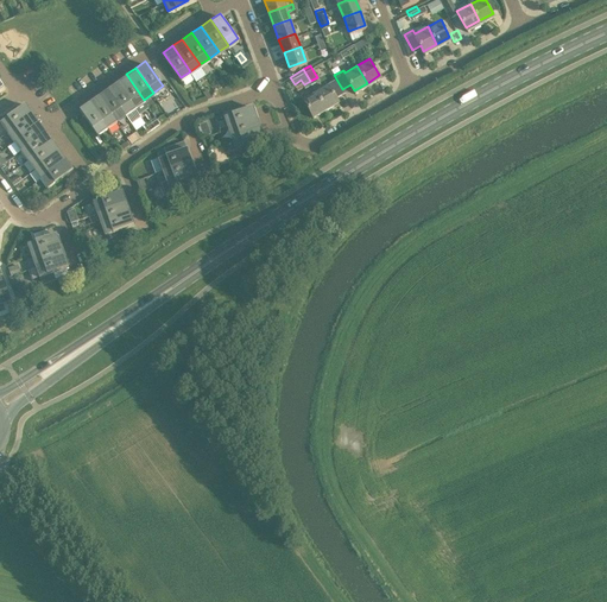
[(144,100),(126,74),(117,81),(134,106),(139,112),(147,106),(144,100)]
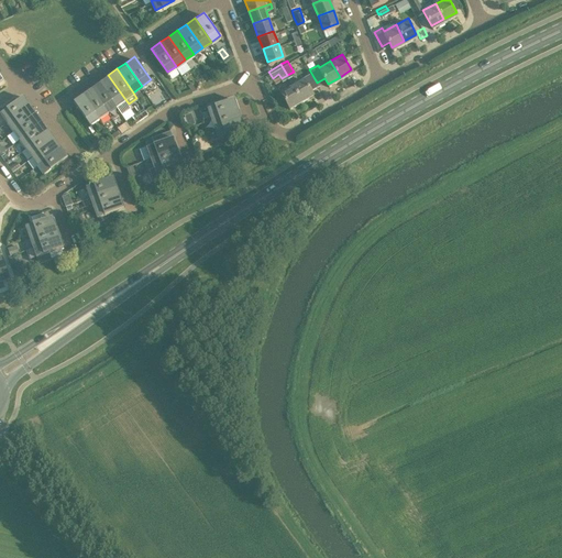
[(291,84),(300,99),(312,93),(309,87),(317,83),(309,69),(302,74),(304,76),(291,84)]
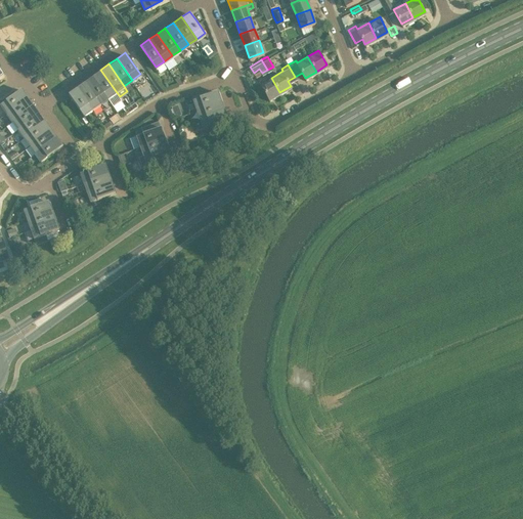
[(92,75),(107,97),(116,91),(100,70),(92,75)]
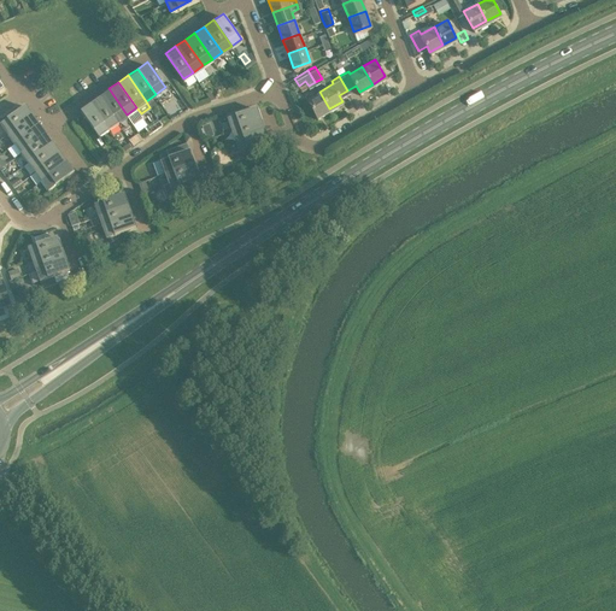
[(99,95),(117,121),(127,115),(109,88),(99,95)]
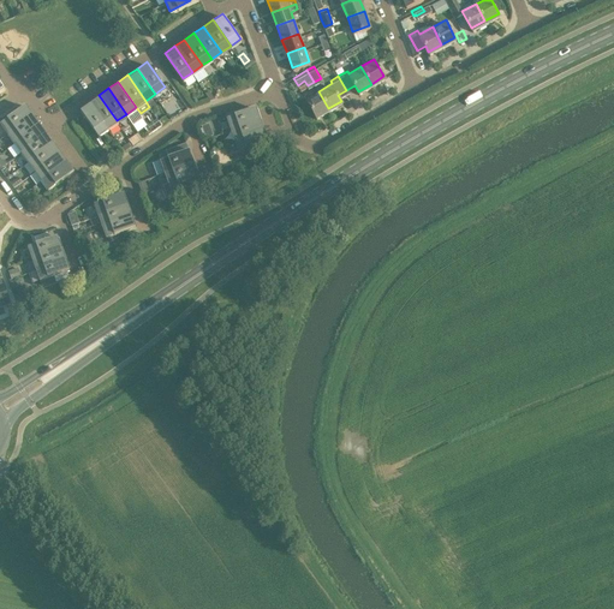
[(328,108),(319,91),(305,99),(315,115),(328,108)]
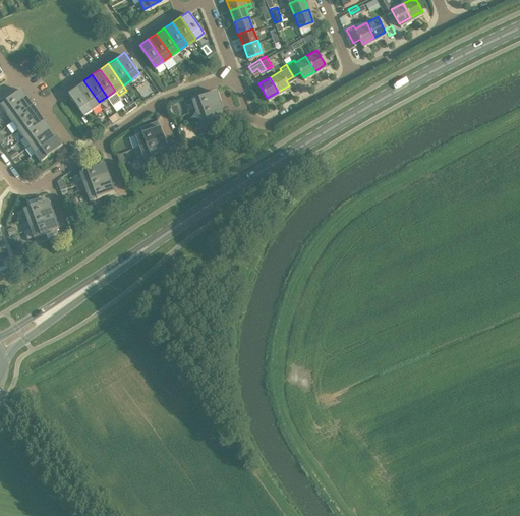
[(75,87),(91,108),(99,102),(83,80),(75,87)]
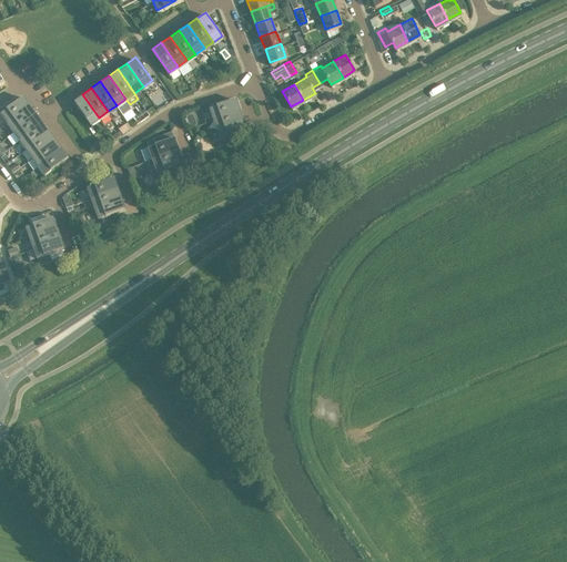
[(6,120),(29,103),(22,94),(0,110),(0,112),(6,120)]
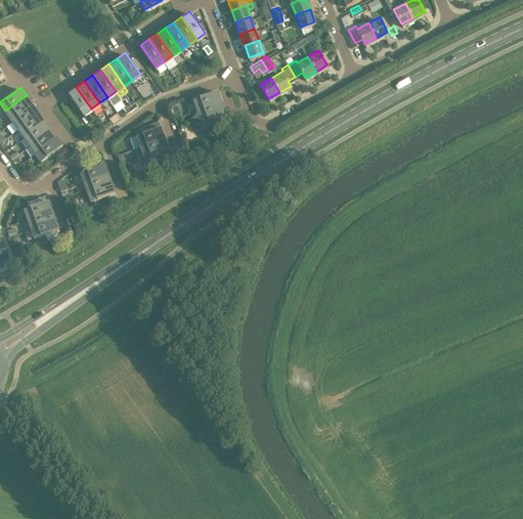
[(91,109),(76,87),(68,92),(83,115),(91,109)]
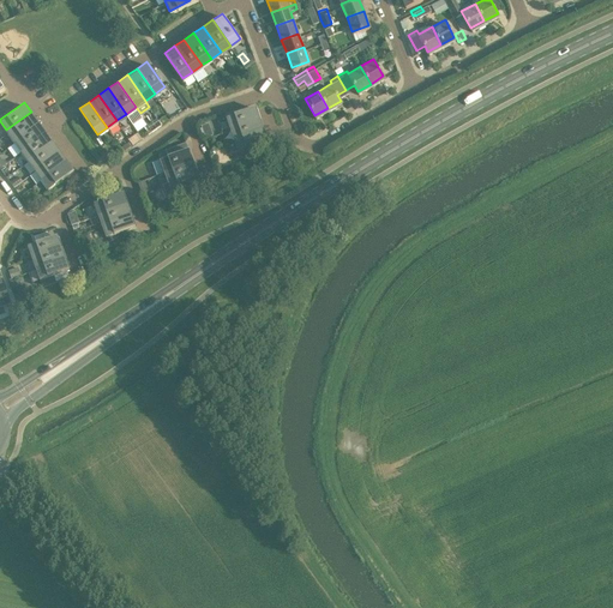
[(229,126),(258,116),(254,104),(226,115),(229,126)]
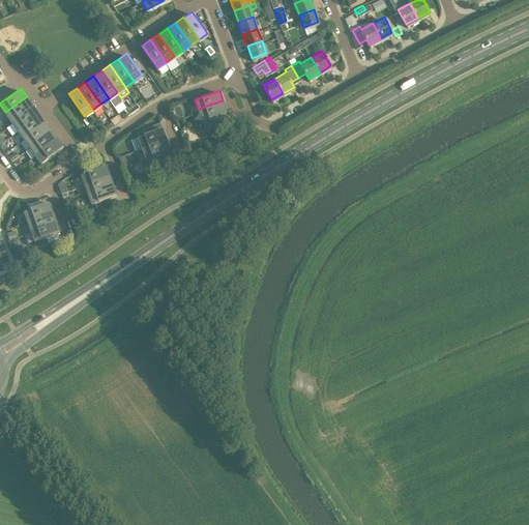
[(27,96),(5,112),(11,120),(33,105),(27,96)]
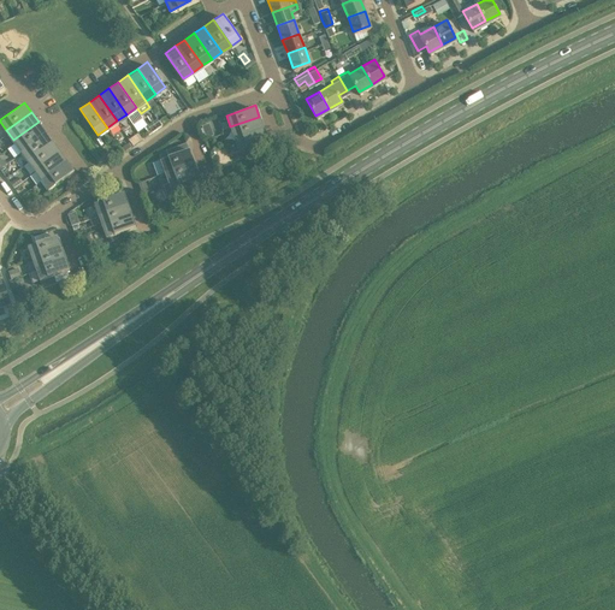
[(234,138),(264,128),(259,117),(230,126),(234,138)]
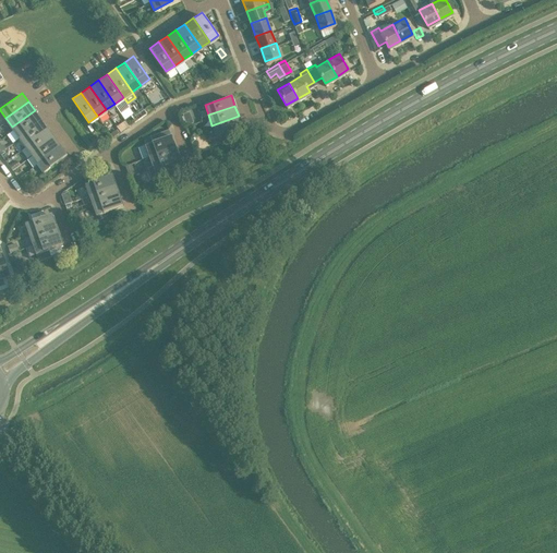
[(35,110),(12,127),(17,135),(40,119),(35,110)]
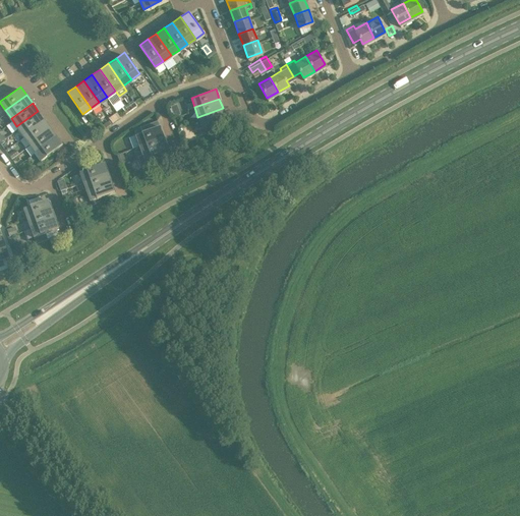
[(223,108),(197,117),(200,126),(226,117),(226,116),(223,108)]
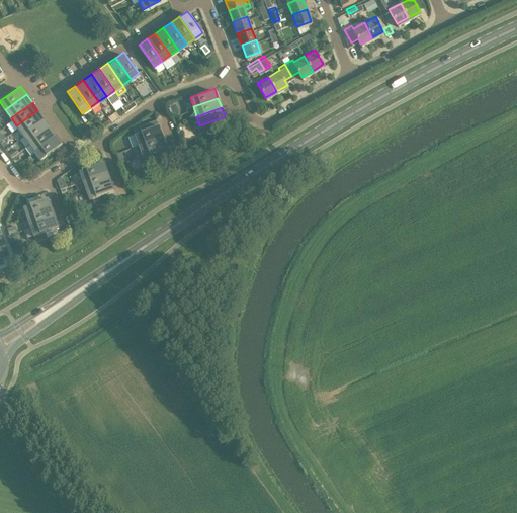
[(22,134),(44,118),(37,110),(16,125),(22,134)]
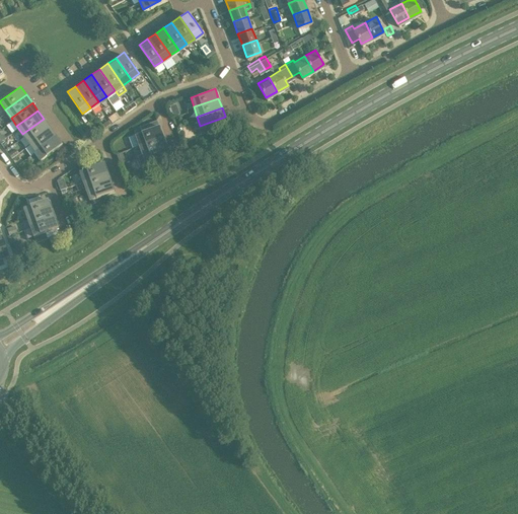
[(44,119),(22,134),(28,142),(50,126),(44,119)]
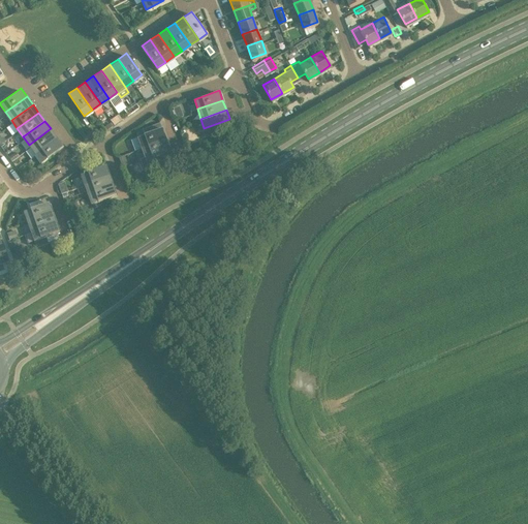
[(141,146),(165,136),(161,126),(136,136),(141,146)]
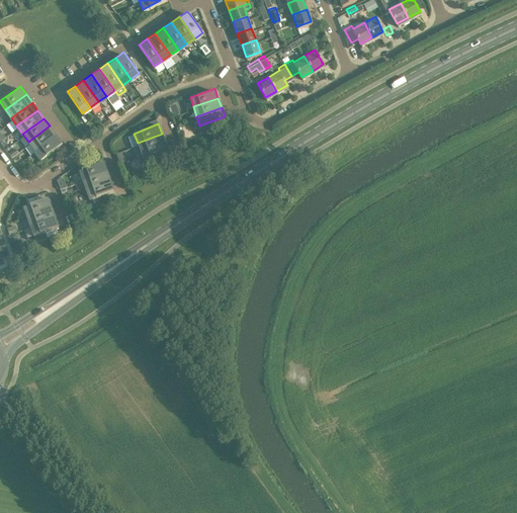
[(50,125),(28,142),(33,150),(55,134),(50,125)]
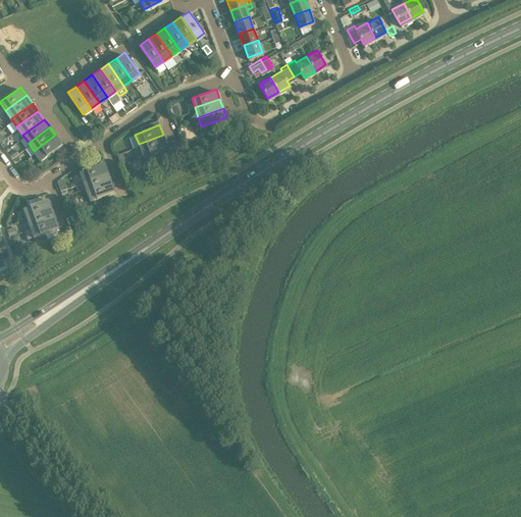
[(55,135),(34,151),(40,158),(61,143),(55,135)]
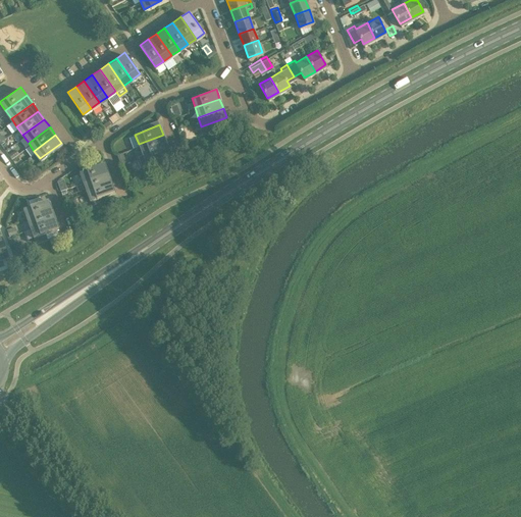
[(163,135),(139,144),(142,153),(166,144),(163,135)]
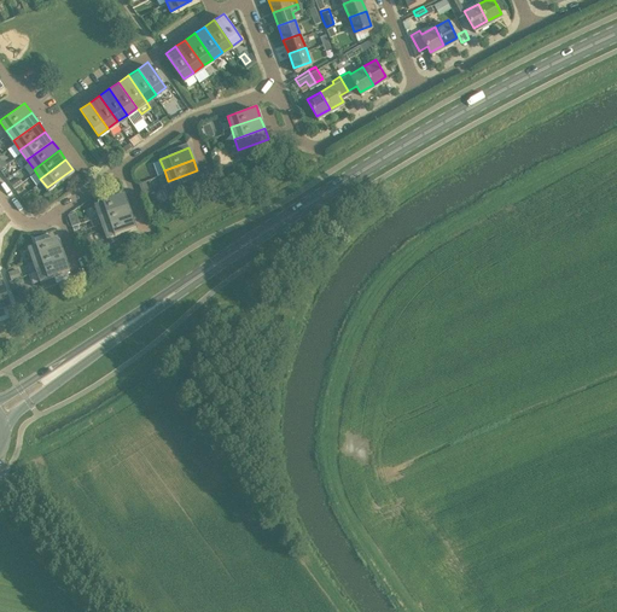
[(172,192),(181,188),(184,194),(204,187),(202,181),(197,170),(168,181),(172,192)]
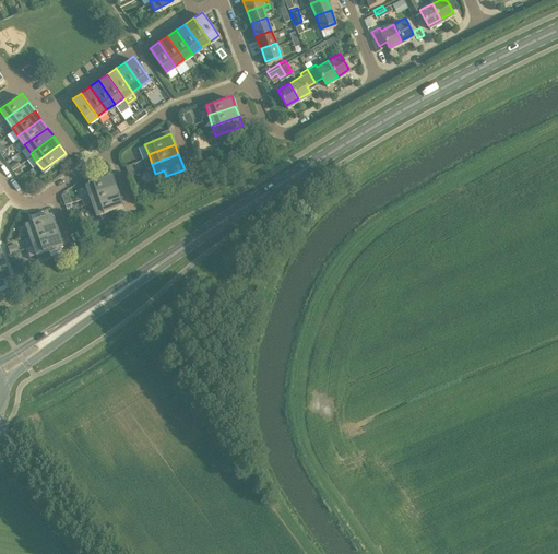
[(111,173),(84,183),(87,192),(115,184),(111,173)]
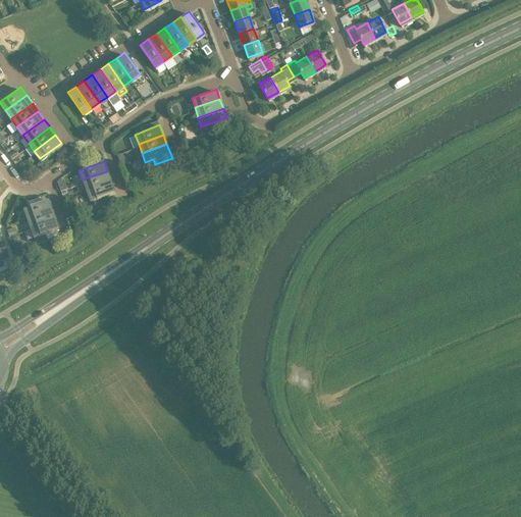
[(107,171),(82,179),(86,190),(110,181),(107,171)]
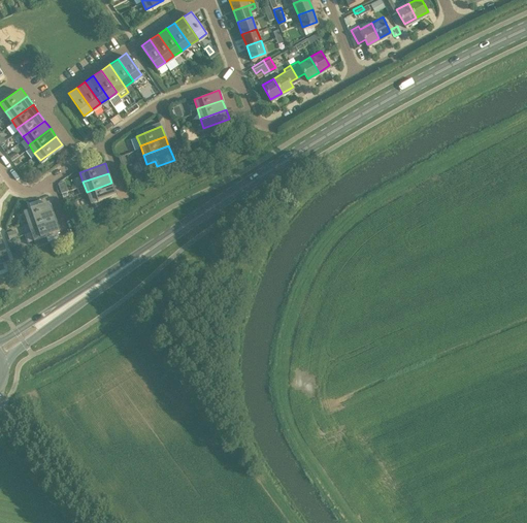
[(90,201),(116,192),(111,183),(87,192),(90,201)]
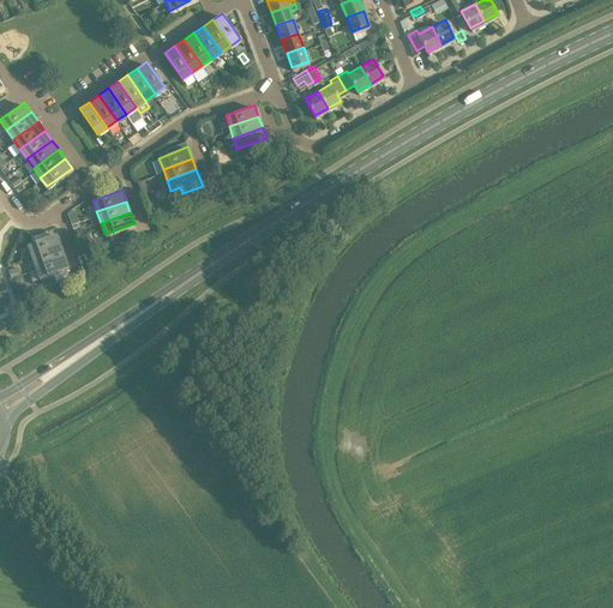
[(30,254),(60,244),(56,233),(26,244),(30,254)]
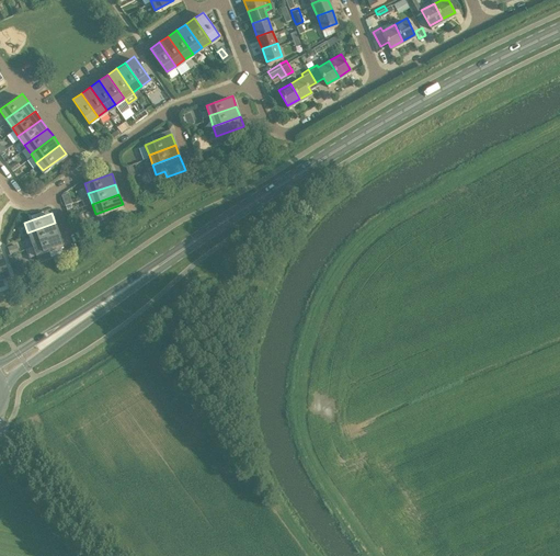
[(55,223),(27,233),(32,242),(58,234),(55,223)]
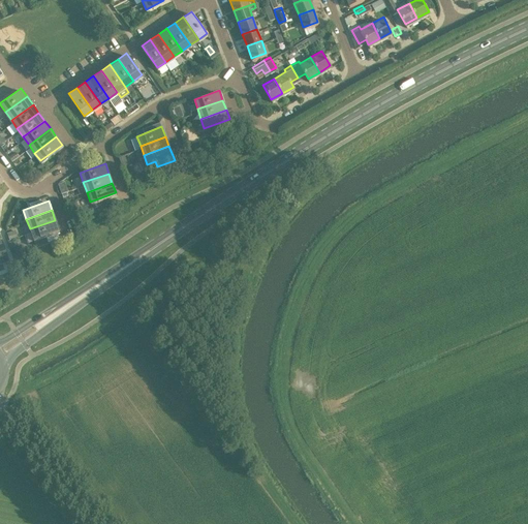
[(33,239),(58,229),(55,220),(30,228),(33,239)]
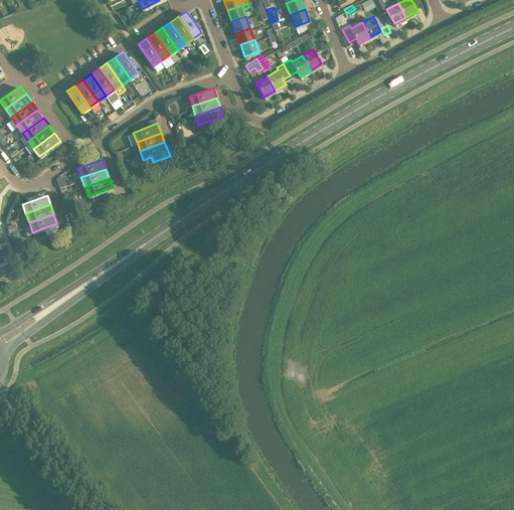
[(14,220),(6,223),(8,229),(16,226),(14,220)]
